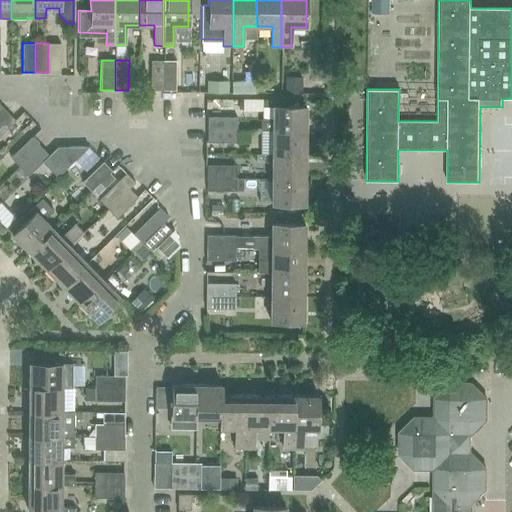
[(163,91),(163,61),(150,61),(150,90),(163,91)]
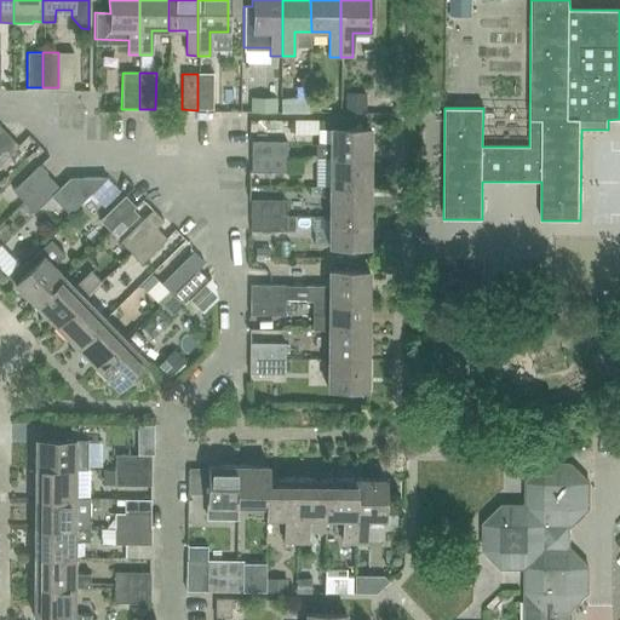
[(197,110),(212,110),(213,75),(197,74),(197,110)]
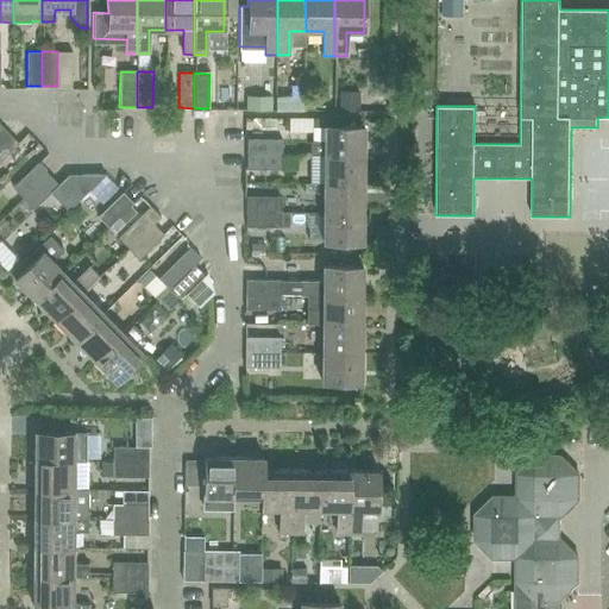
[(324,155),(363,155),(363,126),(324,126),(324,142),(311,142),(311,155),(324,155)]
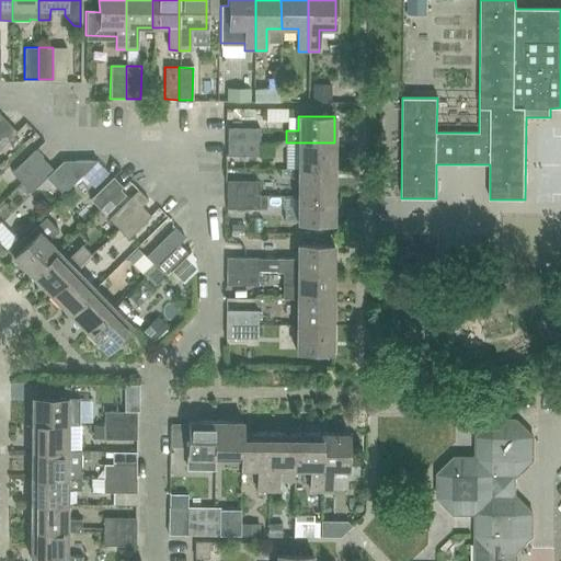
[(7,122),(0,128),(0,147),(16,132),(7,122)]
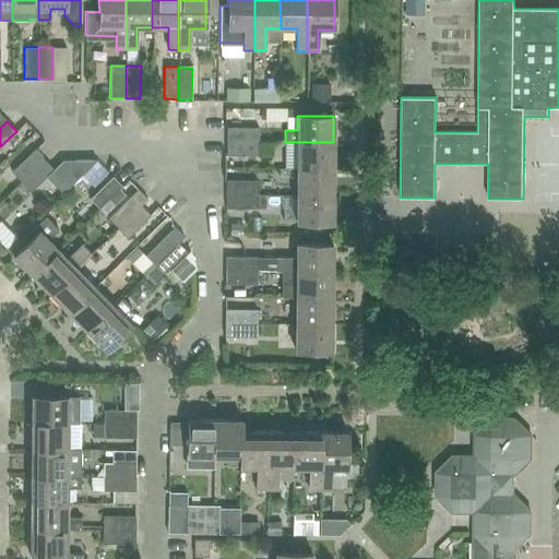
[(226,142),(258,142),(258,129),(226,129),(226,142)]
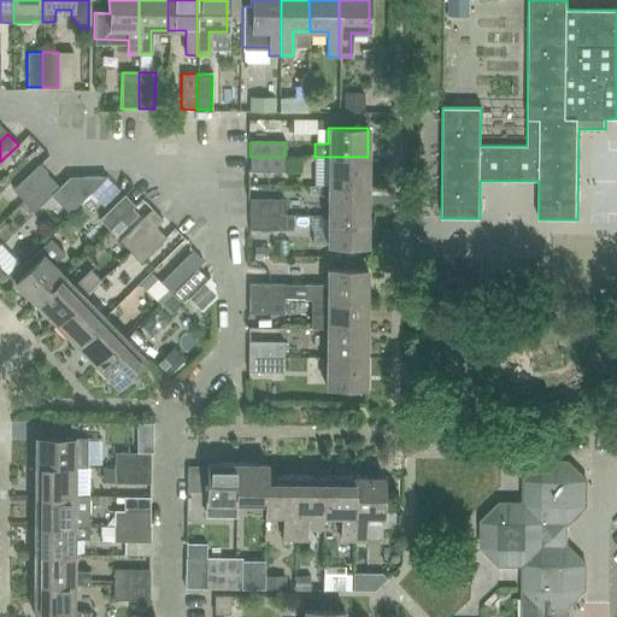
[(285,172),(285,157),(250,157),(250,172),(285,172)]
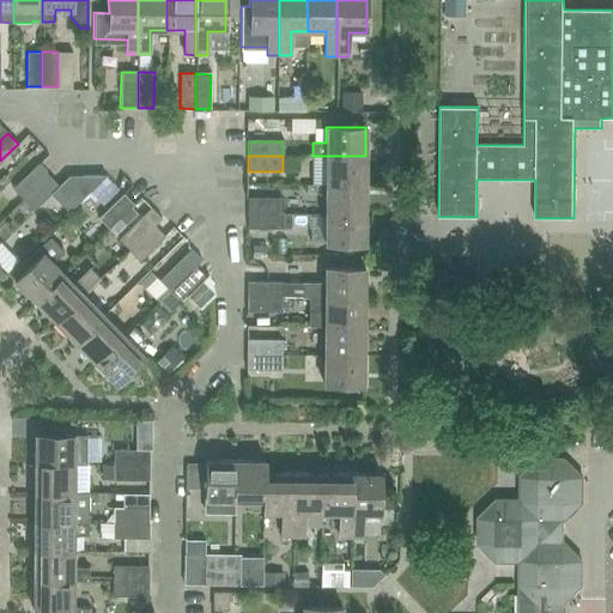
[(365,186),(365,156),(326,156),(326,186),(365,186)]
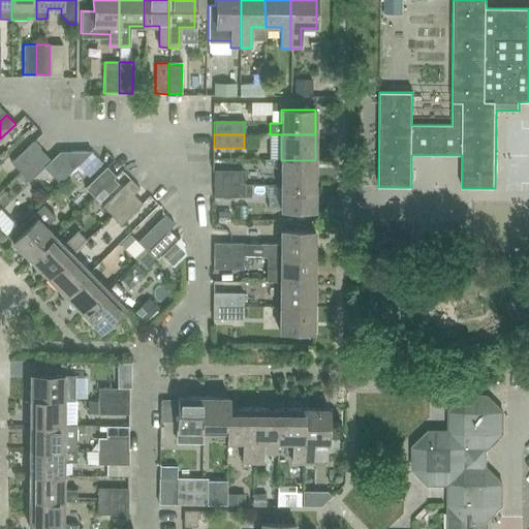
[(20,173),(41,151),(32,142),(10,163),(20,173)]
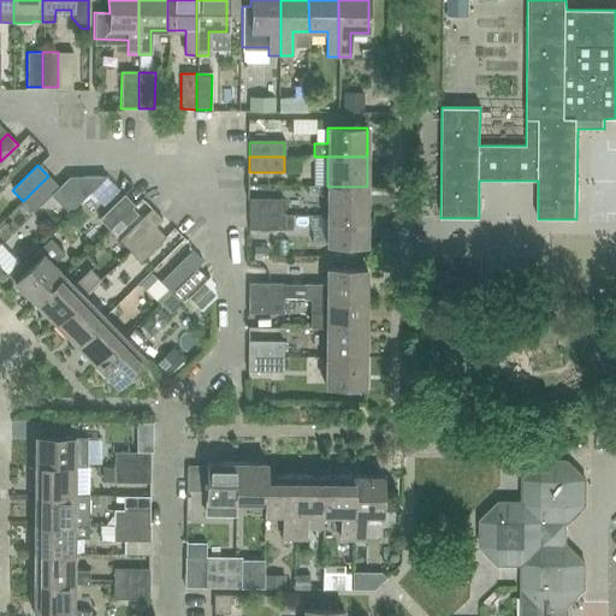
[(48,176),(23,201),(34,212),(59,187),(48,176)]
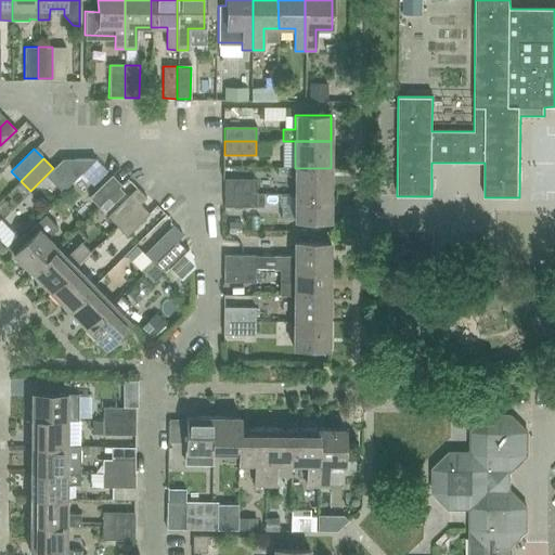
[(330,194),(331,168),(295,168),(294,194),(330,194)]
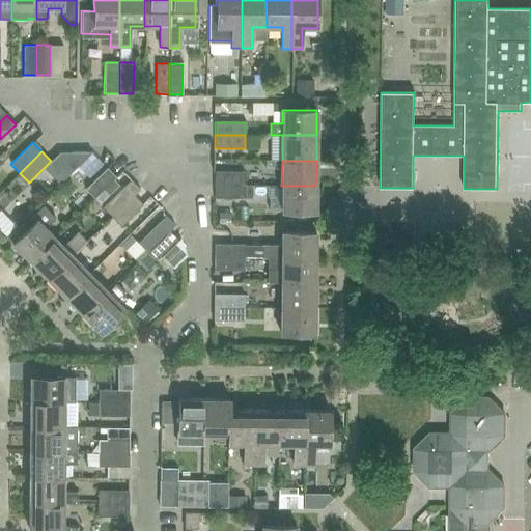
[(94,198),(113,179),(116,177),(107,167),(85,189),(94,198)]
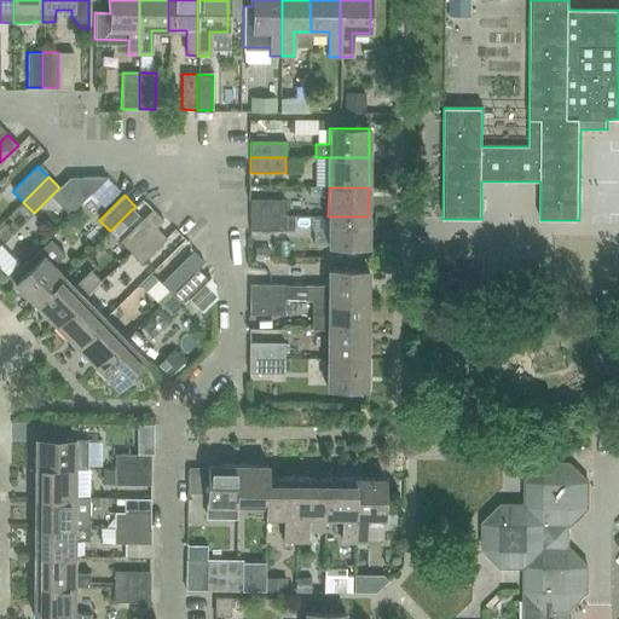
[(249,215),(285,217),(285,201),(250,201),(249,215)]
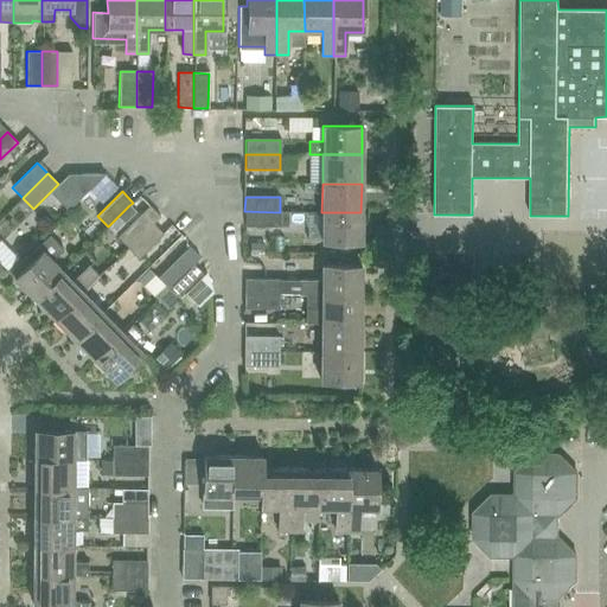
[(280,227),(280,212),(244,211),(244,227),(280,227)]
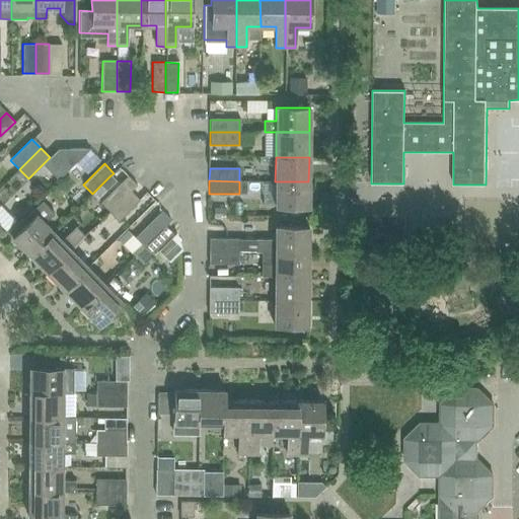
[(109,211),(131,191),(122,181),(100,203),(109,211)]
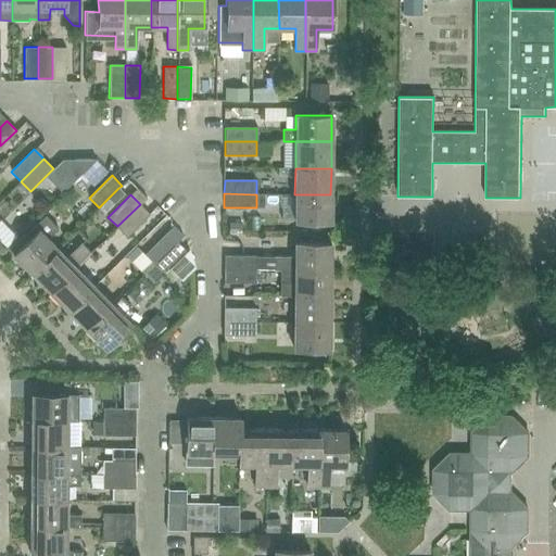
[(330,222),(330,194),(294,194),(294,222),(330,222)]
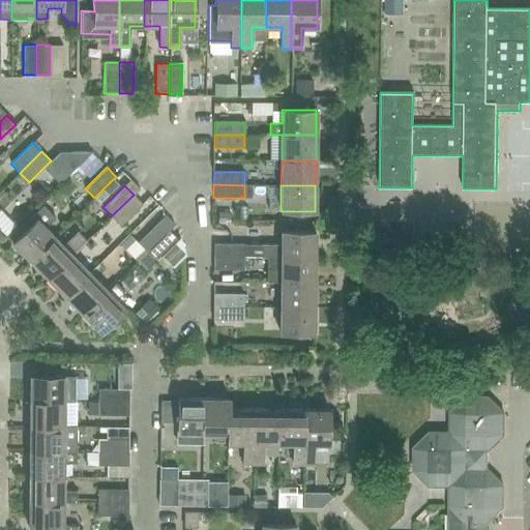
[(134,195),(112,215),(120,226),(142,204),(134,195)]
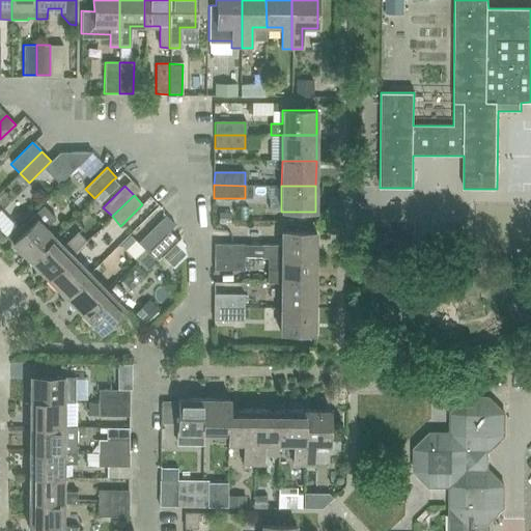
[(22,222),(7,238),(12,243),(11,243),(30,261),(54,238),(46,228),(55,219),(43,205),(28,220),(31,224),(28,228),(22,222)]
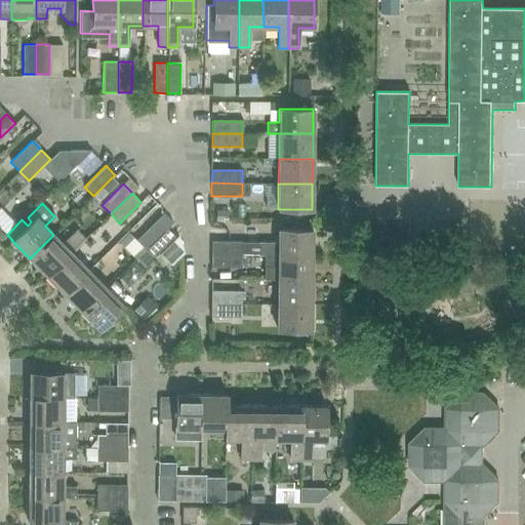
[(145,249),(166,229),(172,223),(164,213),(136,240),(145,249)]
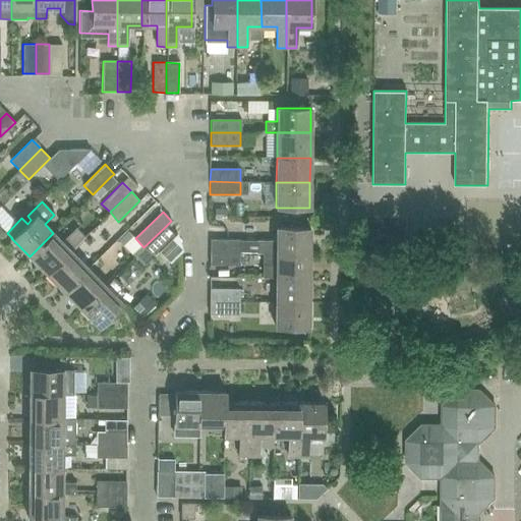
[(46,274),(70,250),(84,237),(75,227),(61,241),(53,233),(30,256),(46,274)]
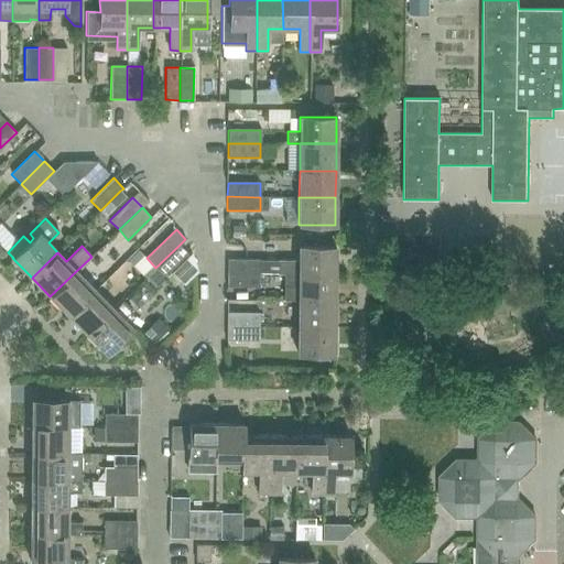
[(139,266),(148,255),(137,246),(127,257),(139,266)]
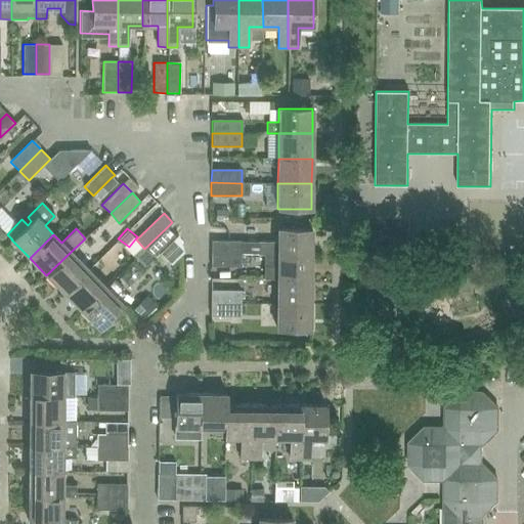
[(154,258),(175,237),(166,228),(144,249),(154,258)]
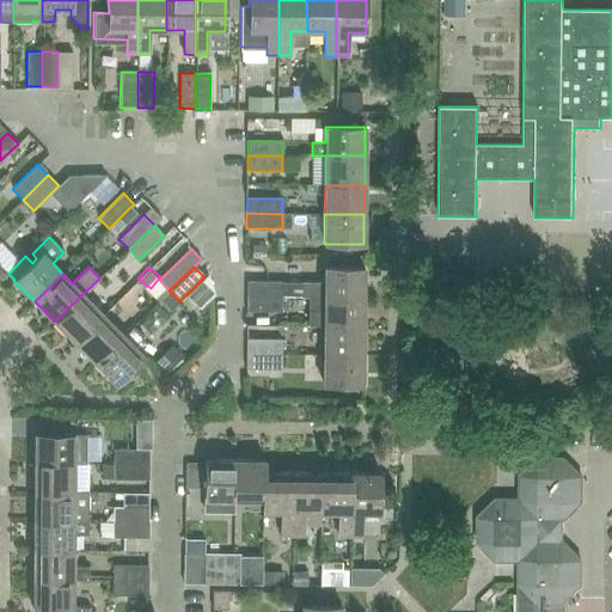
[(300,297),(362,297),(362,268),(324,268),(324,282),(300,282),(300,297)]
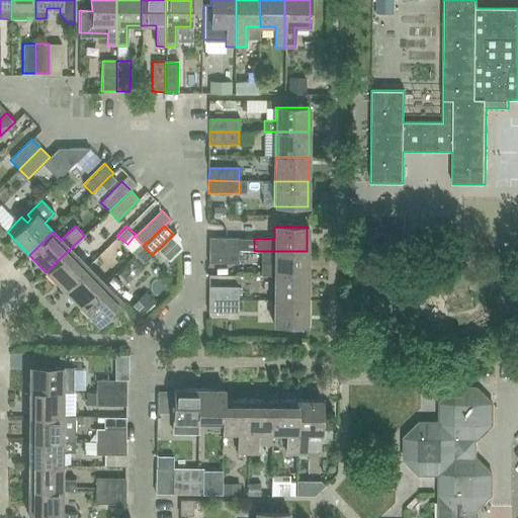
[(208,251),(238,251),(239,238),(208,238),(208,251)]
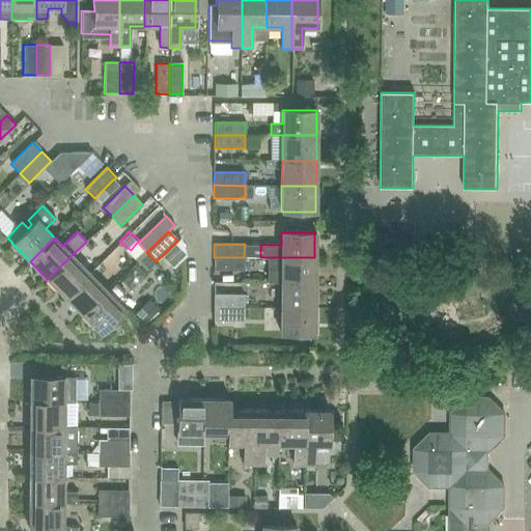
[(65,298),(89,274),(72,255),(47,279),(65,298)]
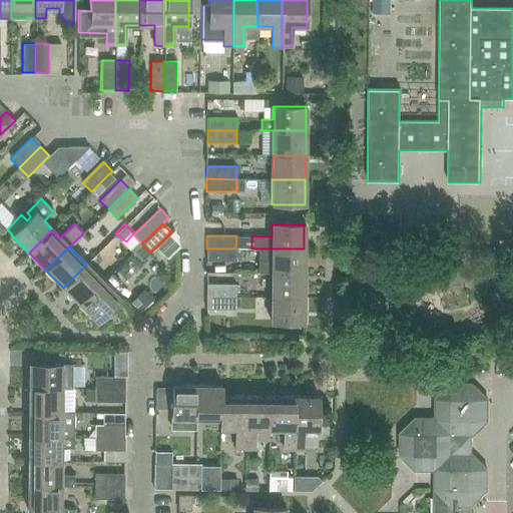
[(235,262),(235,248),(206,248),(206,262),(235,262)]
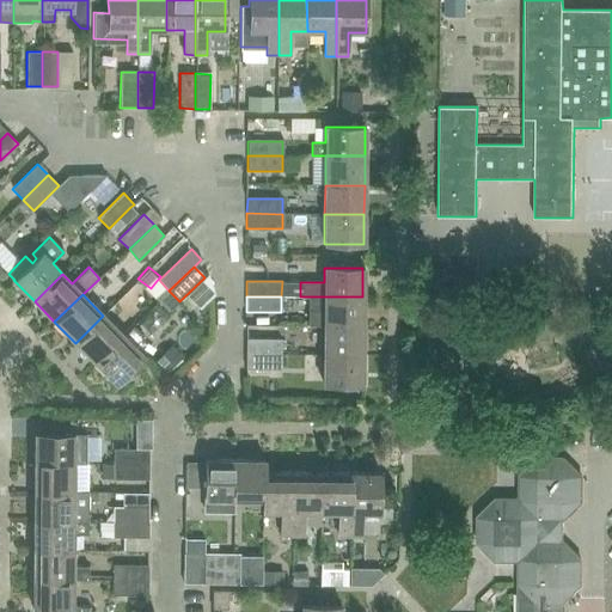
[(362,326),(362,297),(300,297),(300,298),(307,298),(307,325),(323,325),(362,326)]
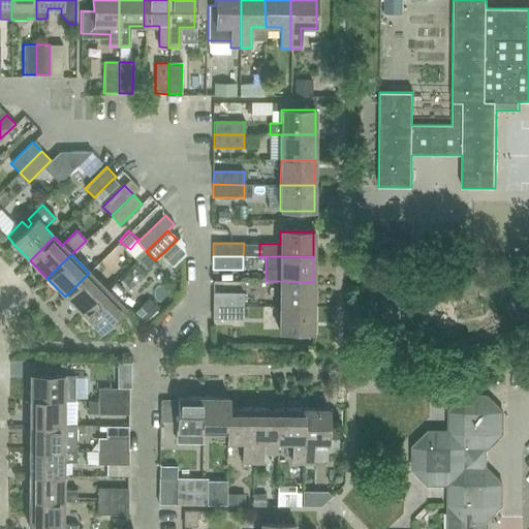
[(83,314),(106,290),(89,273),(65,297),(83,314)]
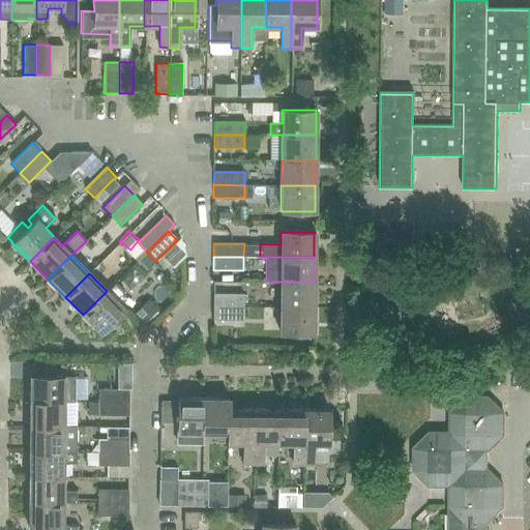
[(314,307),(314,283),(280,282),(280,307),(314,307)]
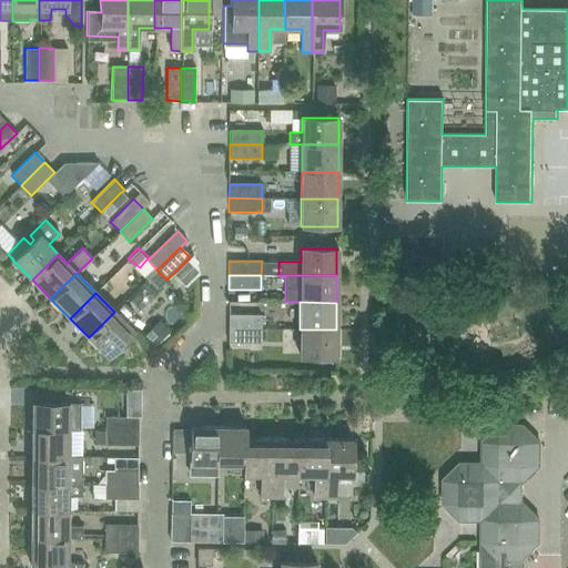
[(133,331),(124,322),(133,313),(123,303),(114,312),(89,337),(108,356),(133,331)]
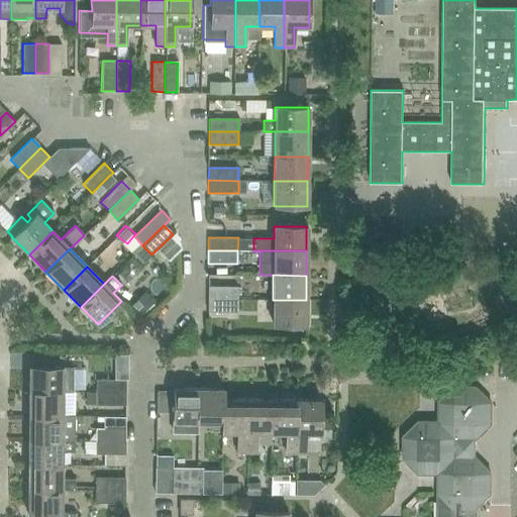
[(207,299),(237,299),(237,287),(208,287),(207,299)]
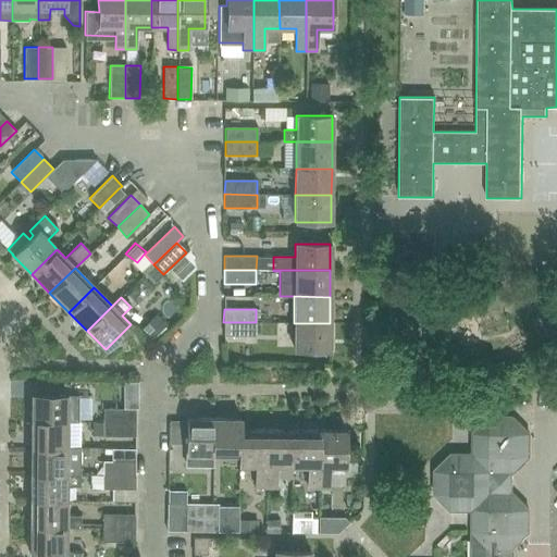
[(256,336),(256,322),(223,322),(223,336),(256,336)]
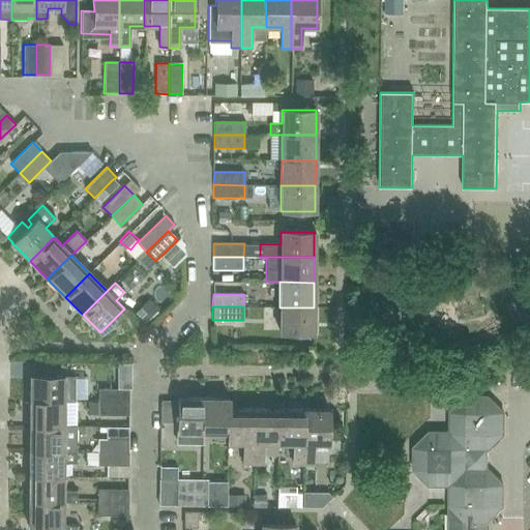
[(313,333),(314,307),(280,307),(280,332),(313,333)]
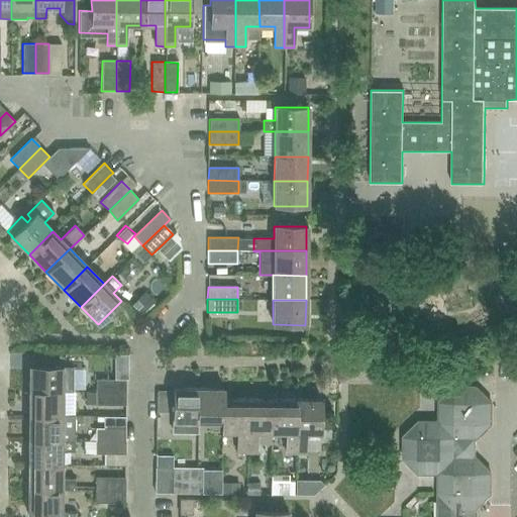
[(73,367),(63,367),(29,367),(29,391),(63,392),(73,392),(73,367)]
